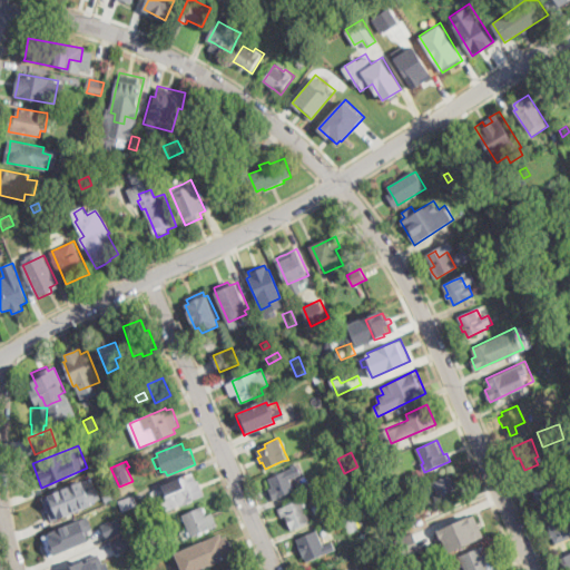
[(295,490),(273,500),(269,493),(269,491),(268,491),(274,488),(269,478),(295,467),(298,465),(303,474),(291,480),(295,490)]
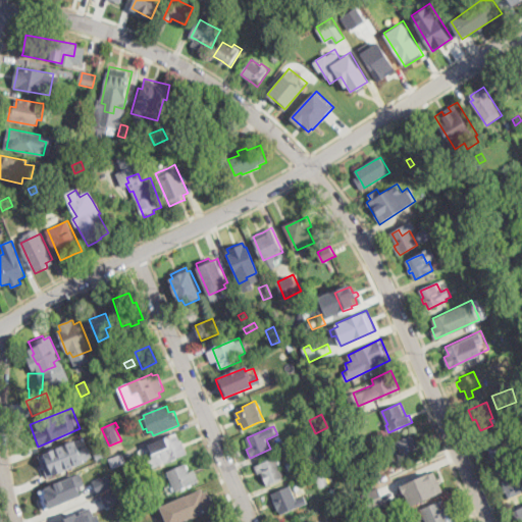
[(177,433),(180,440),(183,439),(185,445),(186,447),(189,455),(170,463),(169,461),(154,468),(150,459),(147,453),(151,452),(149,447),(149,446),(177,433)]
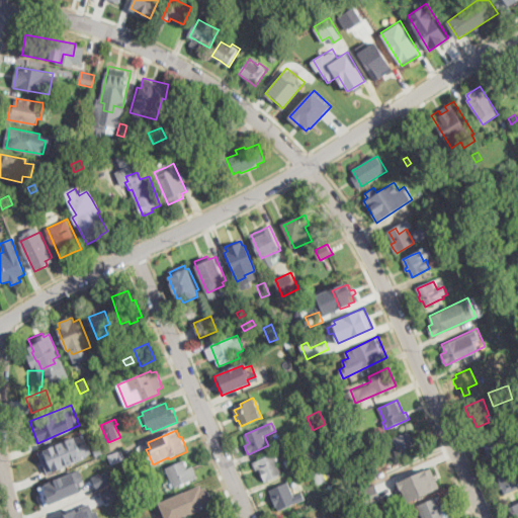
[(404,457),(402,458),(393,438),(395,437),(409,431),(412,439),(414,441),(417,449),(410,452),(411,454),(404,457)]
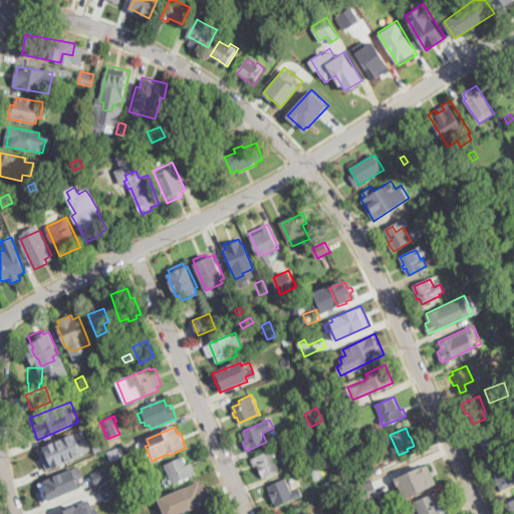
[(38,448),(47,470),(91,450),(86,438),(78,442),(74,432),(38,448)]
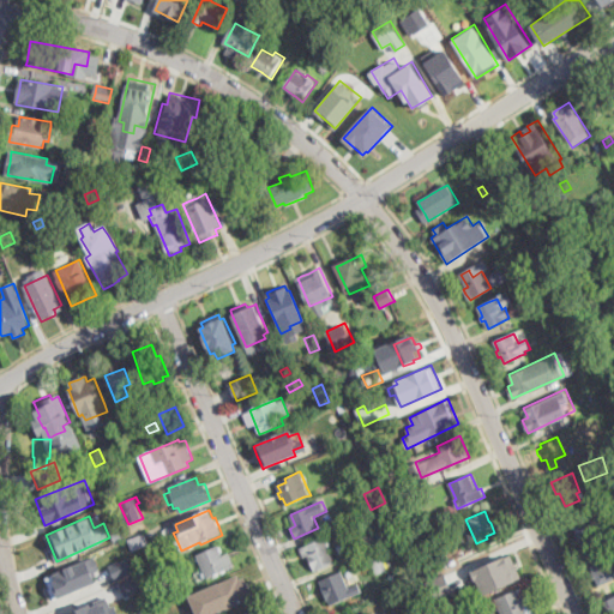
[(468,528),(459,531),(455,522),(463,518),(468,528)]
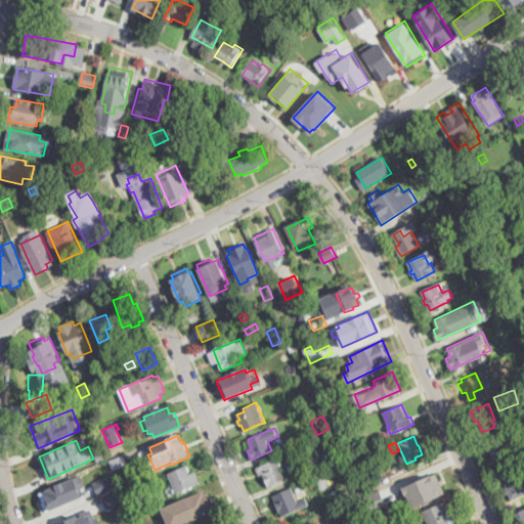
[(113,456),(105,459),(103,452),(111,450),(113,456)]
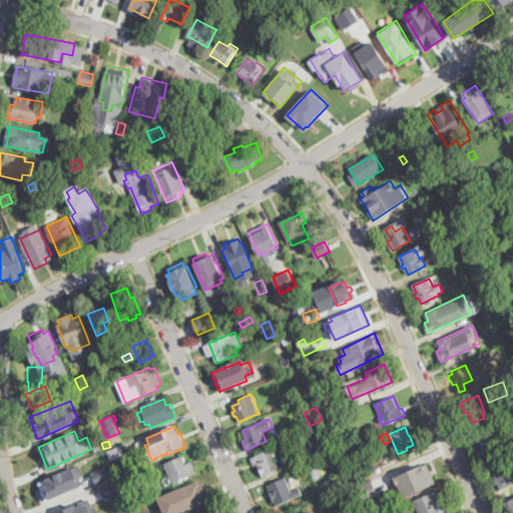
[(322,455),(308,461),(303,450),(317,444),(322,455)]
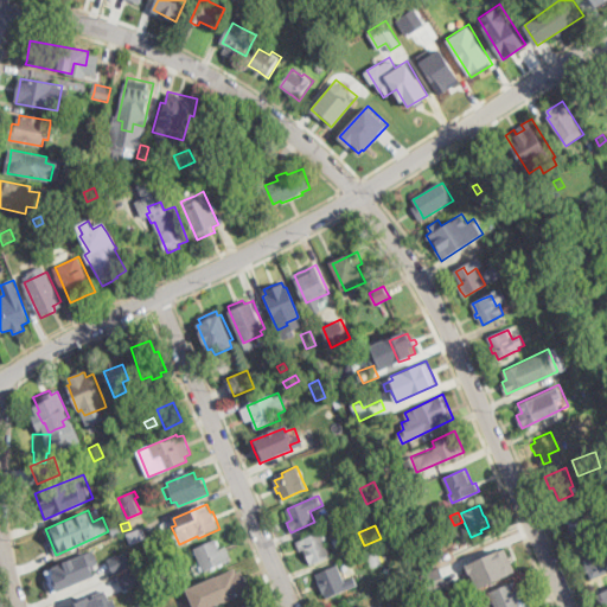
[(147,538),(133,544),(128,534),(142,528),(142,529),(146,537),(147,538)]
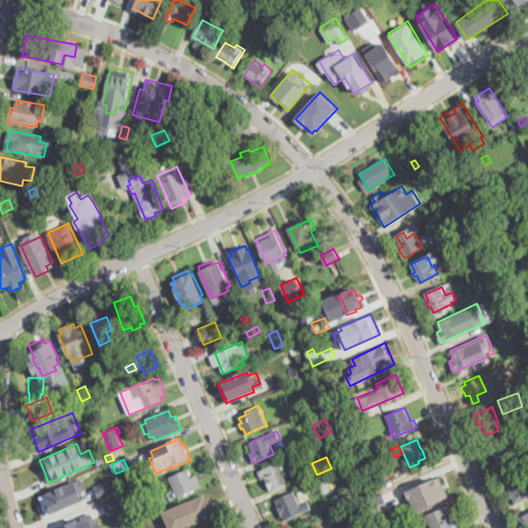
[(282,467),(289,483),(289,484),(288,484),(270,491),(265,479),(261,480),(261,479),(260,476),(258,471),(276,463),(279,462),(282,467)]
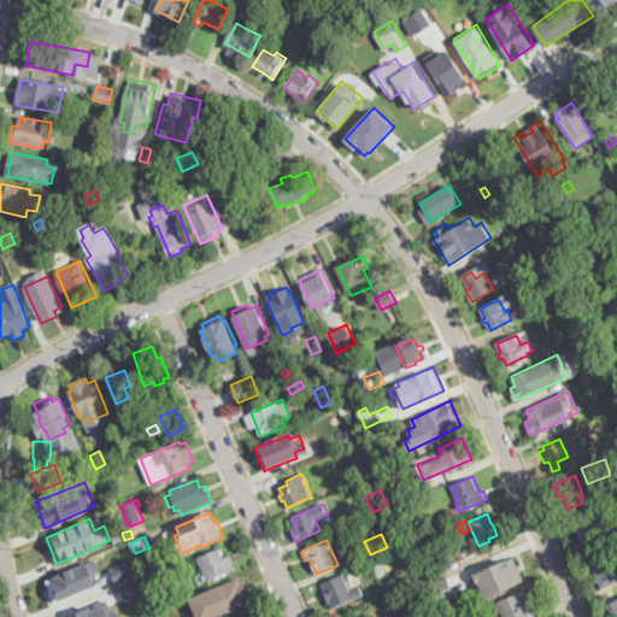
[(219,548),(224,558),(230,556),(230,557),(231,559),(235,569),(209,581),(207,581),(205,574),(198,558),(199,558),(219,548)]
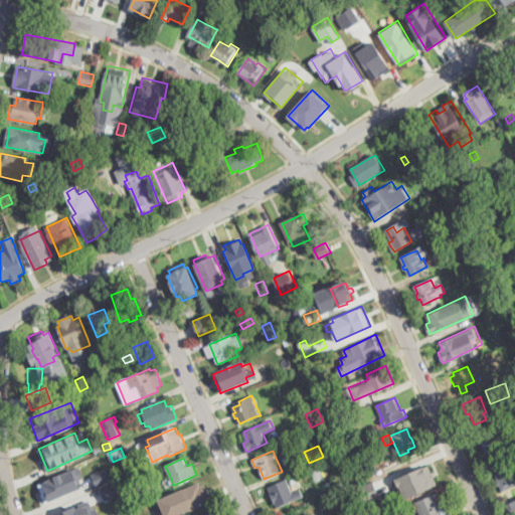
[(394,478),(404,500),(438,484),(430,463),(394,478)]
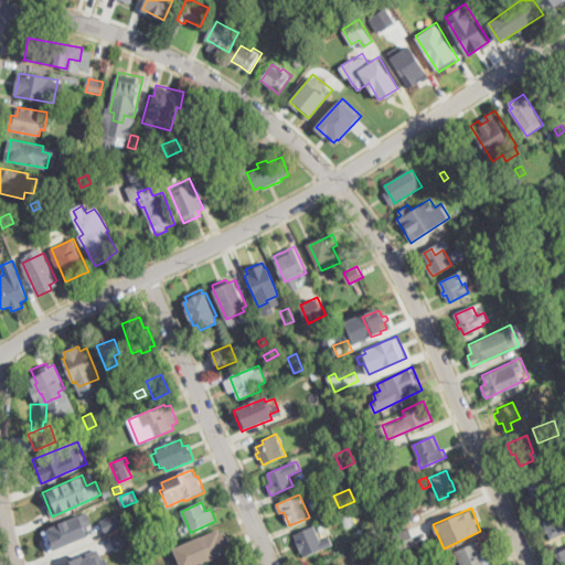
[(356,524),(347,529),(340,513),(350,509),(356,524)]
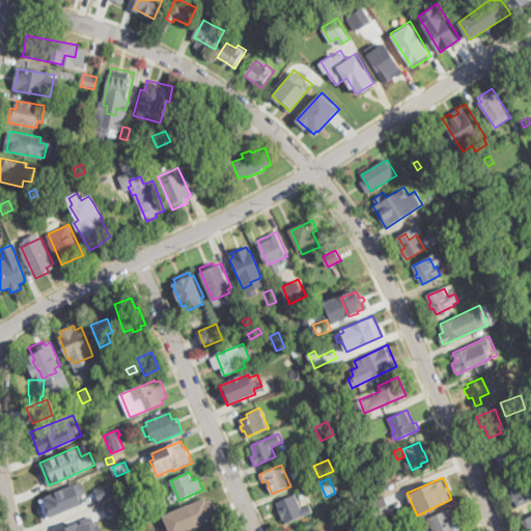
[(38,499),(48,519),(84,502),(80,494),(86,491),(81,479),(38,499)]
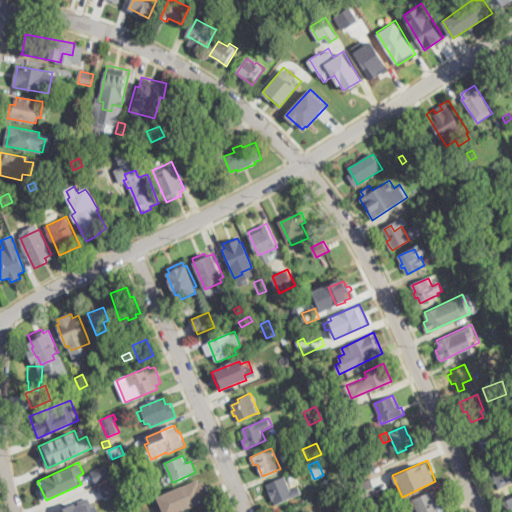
[(497,463),(498,465),(501,463),(503,467),(508,465),(511,474),(511,483),(500,488),(497,483),(495,484),(494,483),(493,481),(493,479),(495,478),(490,466),(497,463)]
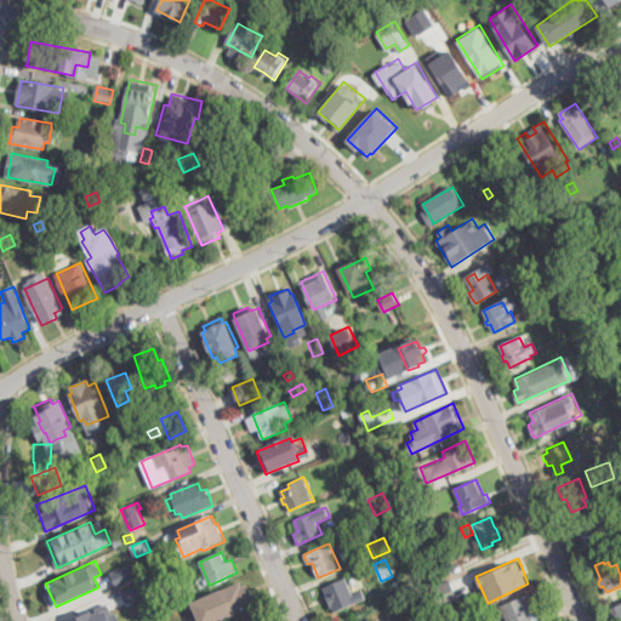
[(117,586),(110,571),(130,563),(136,577),(117,586)]
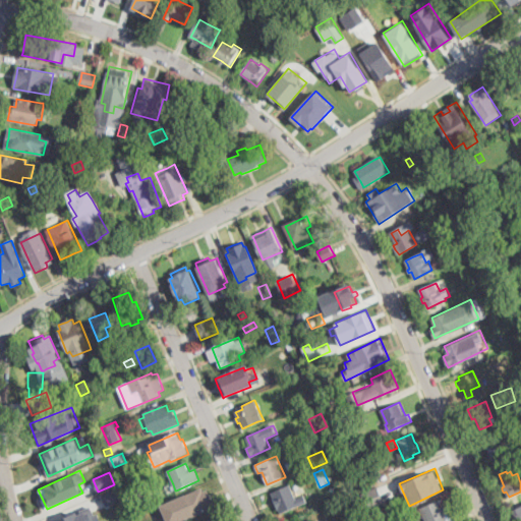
[(221,483),(214,486),(212,481),(219,478),(221,483)]
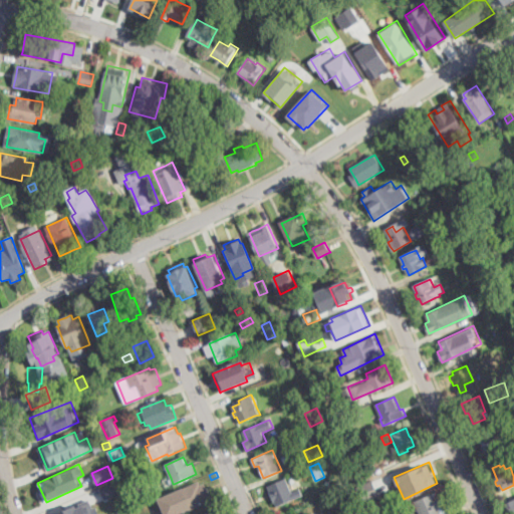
[(389,483),(378,488),(378,487),(374,480),(384,475),(388,481),(389,482),(389,483)]
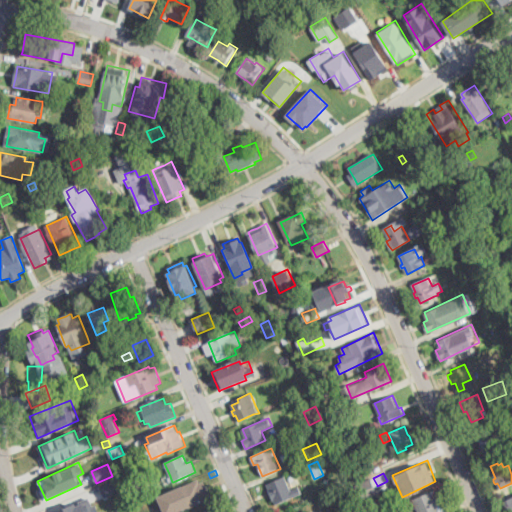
[(130,482),(123,485),(121,480),(128,477),(130,482)]
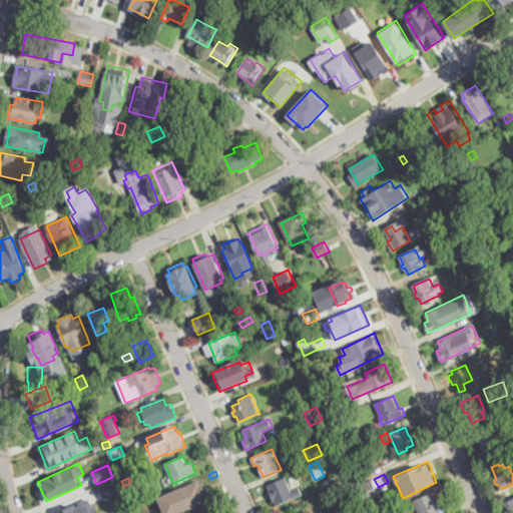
[(286,478),(292,492),(300,488),(303,495),(299,497),(298,495),(294,497),(294,499),(277,506),(275,502),(274,502),(271,496),(270,494),(269,492),(270,491),(268,486),(286,478)]
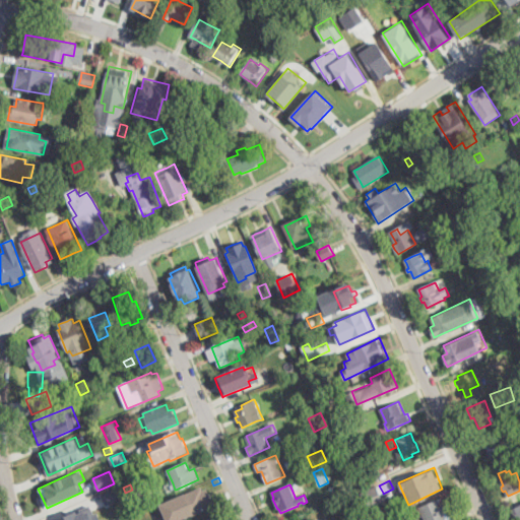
[(385,500),(368,508),(361,493),(378,484),(385,500)]
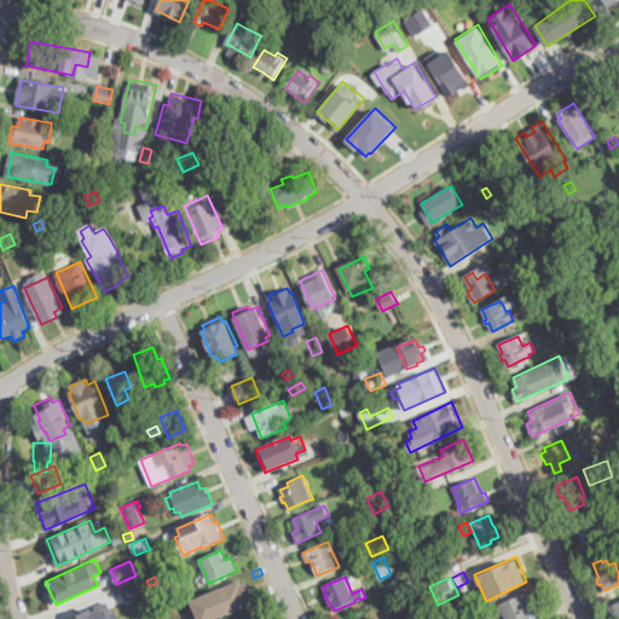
[(127,600),(121,588),(138,580),(144,593),(127,600)]
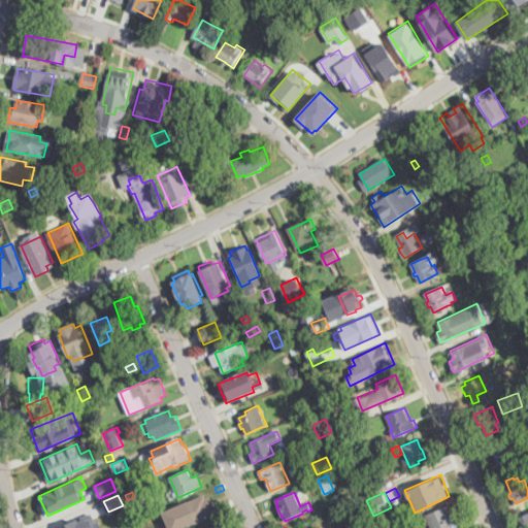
[(205,495),(206,499),(211,497),(213,502),(215,504),(219,513),(205,519),(205,520),(196,525),(195,524),(189,526),(189,525),(185,527),(182,527),(170,527),(168,523),(169,522),(176,519),(173,510),(180,507),(180,506),(182,505),(205,495)]
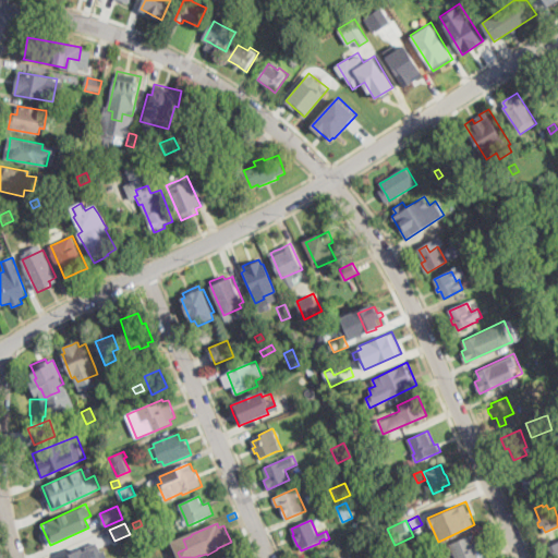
[(484,548),(487,555),(487,556),(482,557),(456,557),(455,554),(446,557),(441,548),(478,533),(483,545),(484,548)]
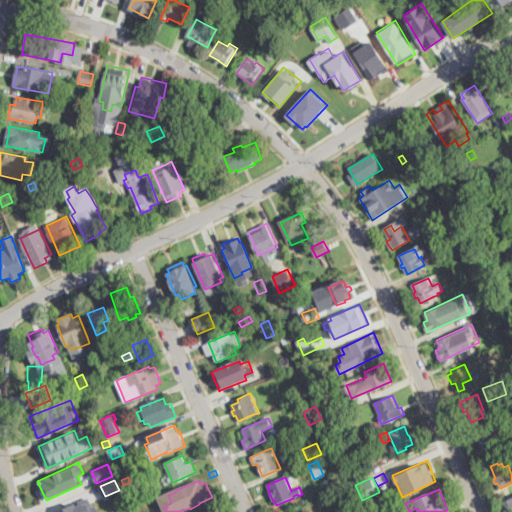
[(53,511),(99,511),(96,503),(92,504),(88,496),(53,511)]
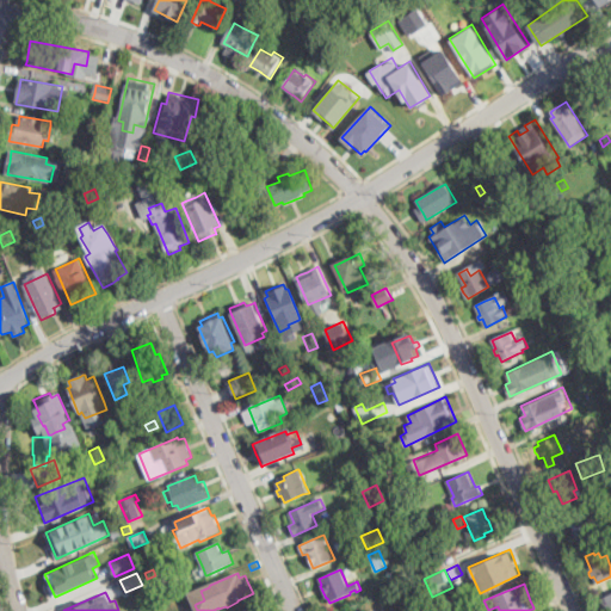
[(610,610),(609,609),(608,609),(605,610),(604,606),(600,598),(610,593),(610,610)]
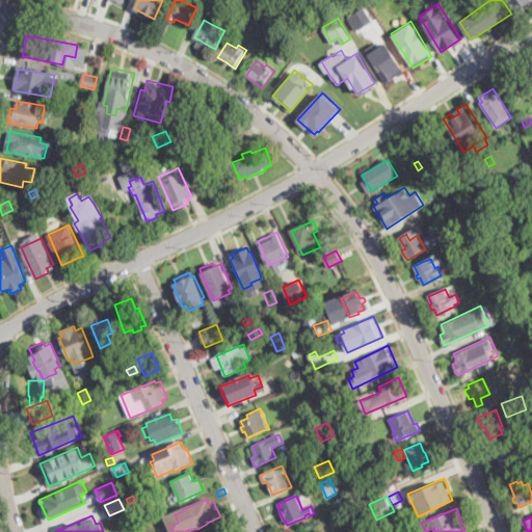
[(134,526),(130,528),(130,527),(126,521),(130,519),(134,526)]
